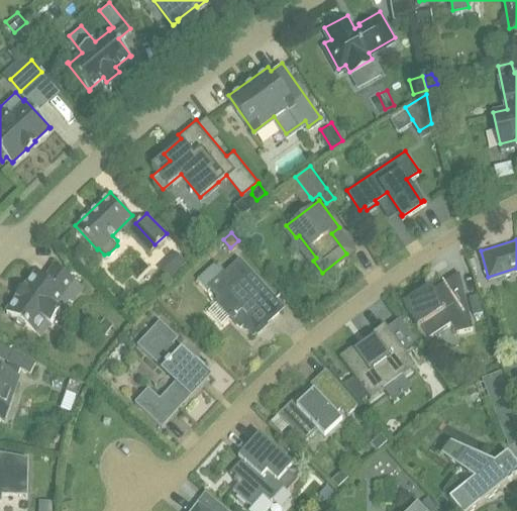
[(167,256),(179,267),(185,259),(174,247),(167,256)]
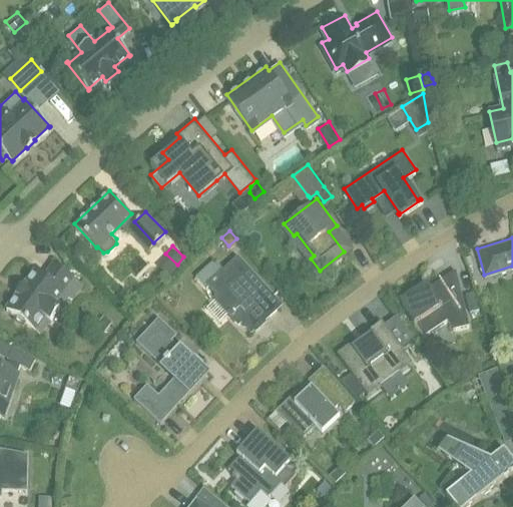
[(214,257),(195,274),(206,286),(209,283),(218,293),(215,296),(215,297),(206,306),(218,318),(227,310),(237,321),(241,318),(251,329),(253,326),(255,327),(257,326),(254,325),(262,319),(263,320),(264,320),(263,318),(280,303),(237,256),(223,268),(214,257)]
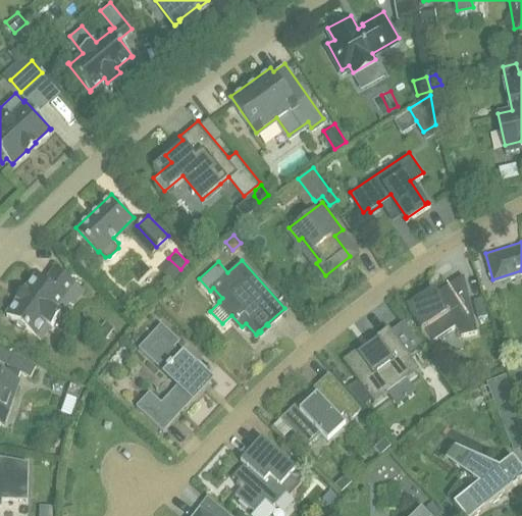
[(51,324),(59,313),(61,311),(59,309),(67,298),(72,301),(83,287),(55,266),(45,279),(36,272),(24,287),(23,287),(15,297),(17,298),(6,312),(40,337),(50,323),(51,324)]
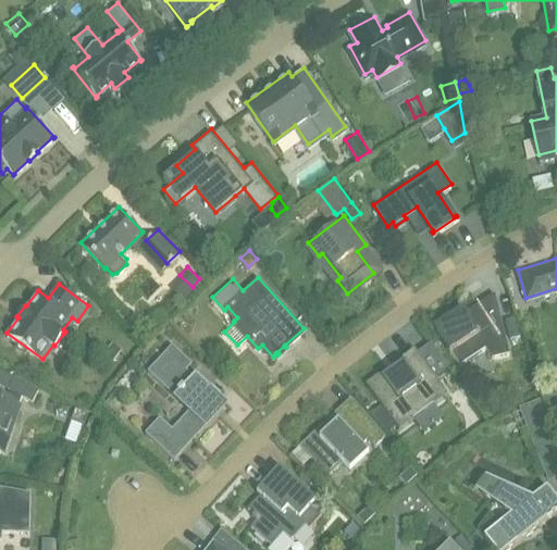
[(449,349),(454,347),(462,360),(485,345),(492,354),(509,350),(494,290),(466,309),(463,304),(433,324),(449,349)]
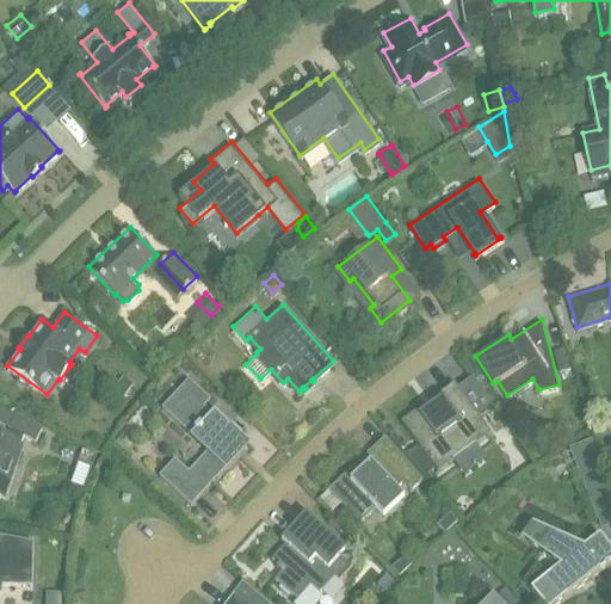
[(554,347),(560,369),(571,367),(565,345),(554,347)]
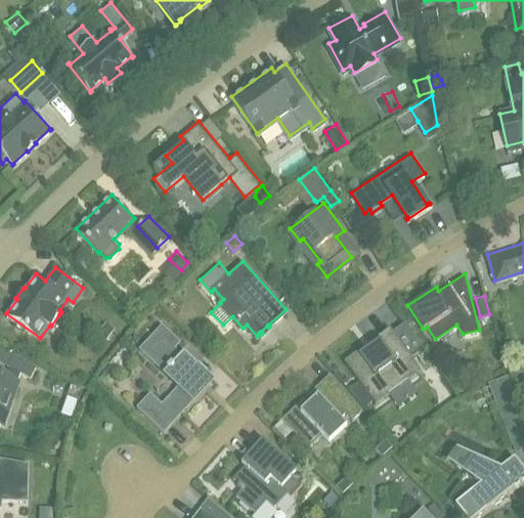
[(415,342),(424,333),(404,312),(395,321),(415,342)]
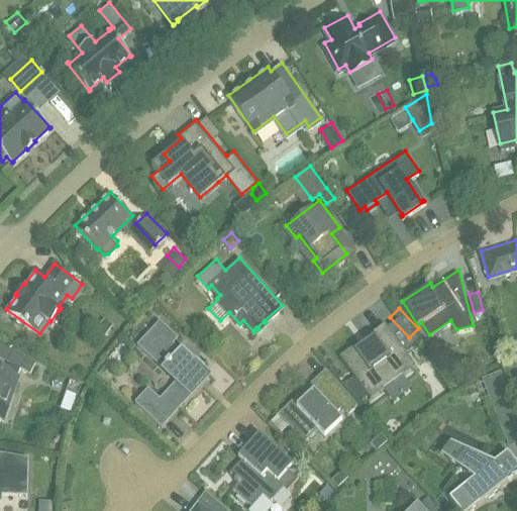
[(104,332),(112,321),(104,315),(96,326),(104,332)]
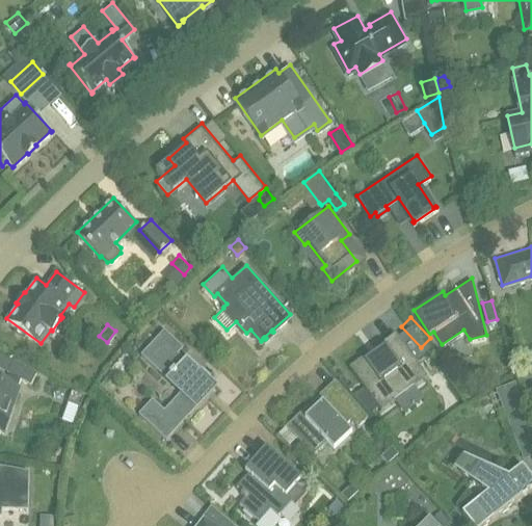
[(152,396),(138,411),(161,431),(183,408),(189,413),(214,385),(207,377),(211,373),(202,366),(198,370),(178,350),(183,344),(164,326),(153,338),(155,340),(143,352),(142,350),(141,351),(168,377),(173,373),(184,385),(164,408),(152,396)]
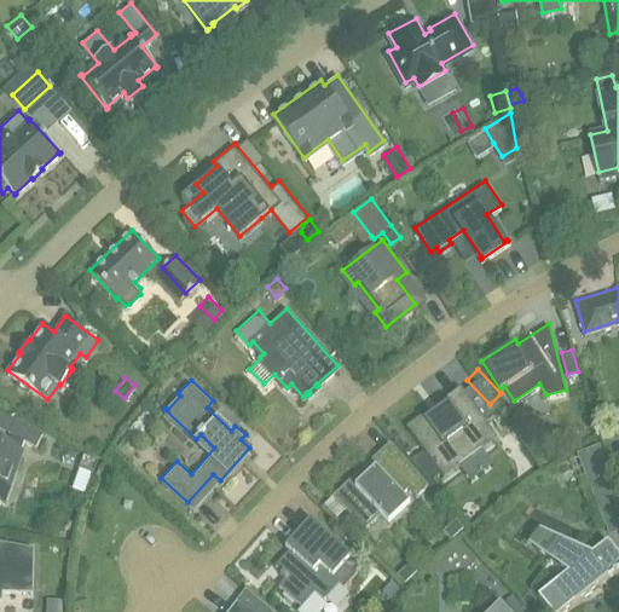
[(406,423),(444,474),(447,472),(455,466),(458,463),(470,479),(493,462),(481,446),(486,444),(486,443),(493,438),(497,436),(461,385),(445,396),(447,400),(424,416),(422,413),(406,423)]
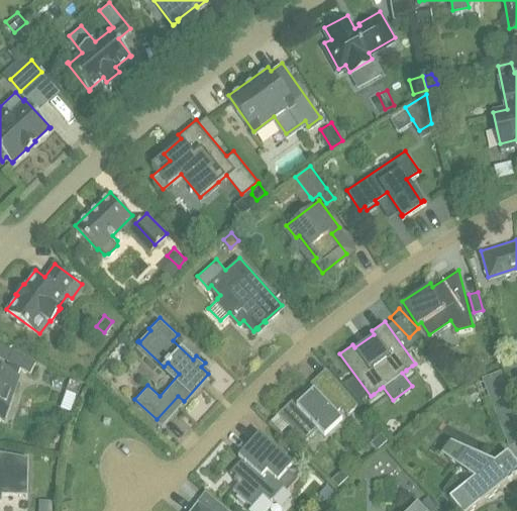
[(413,347),(425,365),(435,358),(423,340),(413,347)]
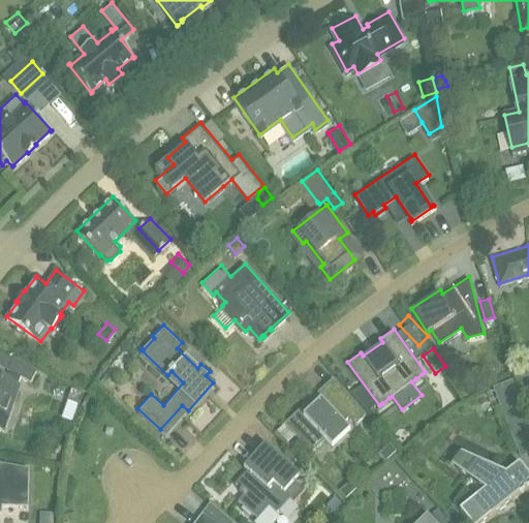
[(0,411),(1,408),(8,411),(19,381),(18,381),(20,373),(30,379),(36,368),(12,356),(7,367),(9,368),(6,377),(0,374),(0,411)]
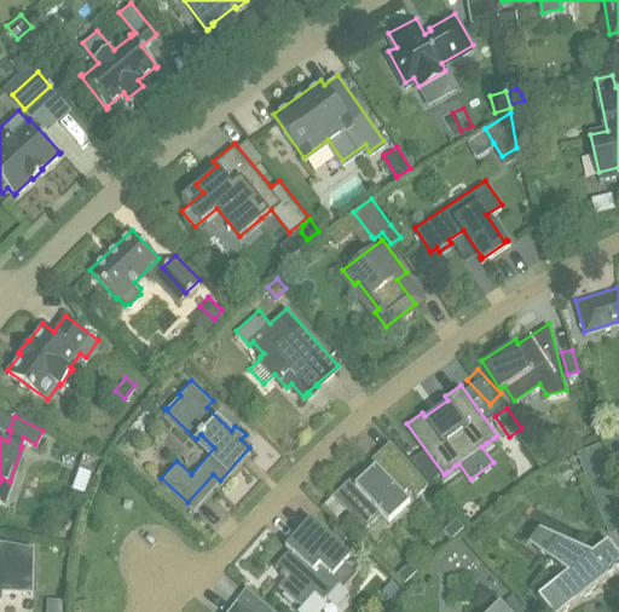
[(594,442),(578,448),(588,474),(597,497),(618,488),(618,485),(611,465),(601,439),(594,442)]
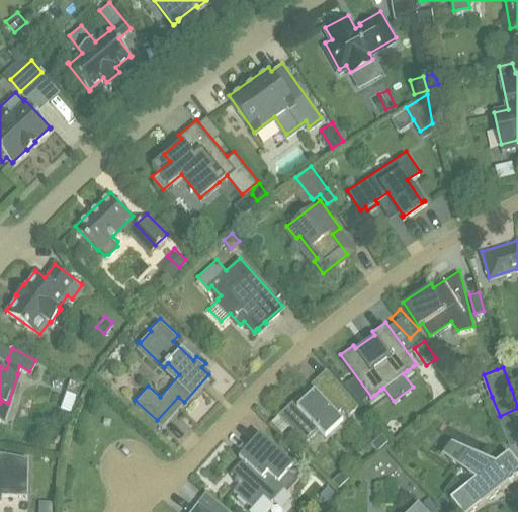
[(342,418),(336,411),(341,406),(348,413),(358,404),(331,372),(321,382),(317,378),(318,377),(317,376),(278,412),(305,440),(318,427),(325,435),(342,418)]
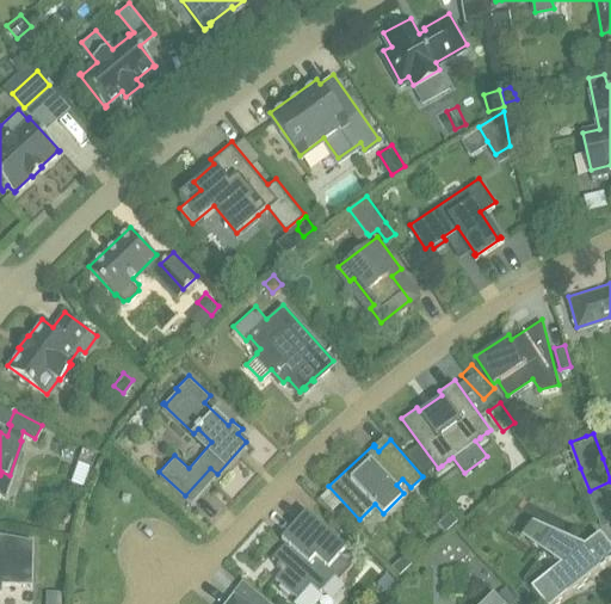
[(84,442),(79,456),(94,462),(99,448),(84,442)]
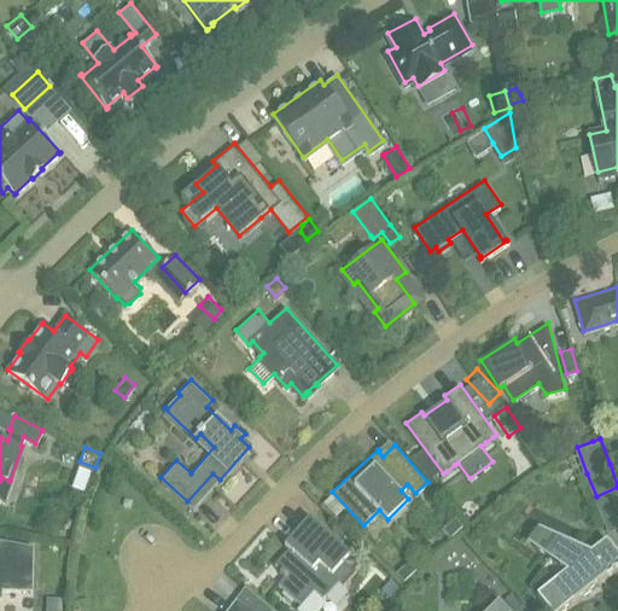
[(450,535),(462,523),(455,515),(442,527),(450,535)]
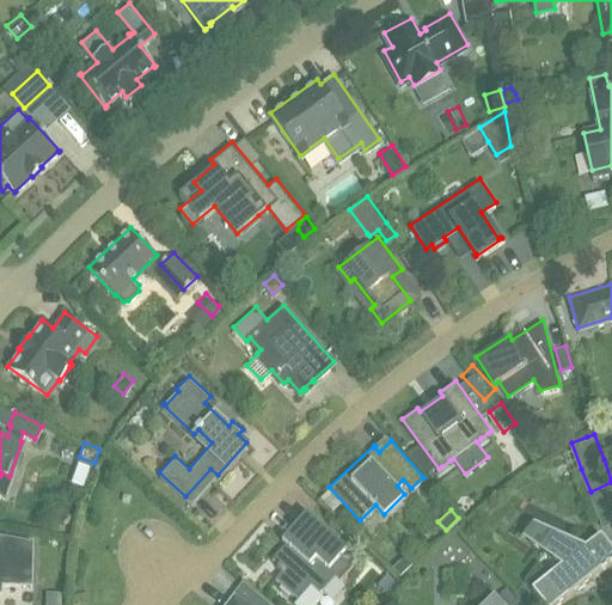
[(546,533),(556,525),(542,509),(533,518),(546,533)]
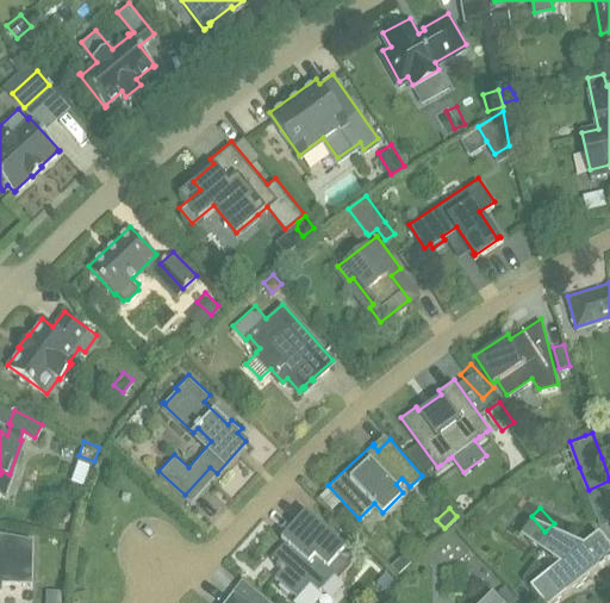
[(280,567),(274,573),(297,594),(310,579),(319,588),(334,571),(338,576),(358,554),(305,509),(281,536),(285,540),(272,554),(278,560),(275,563),(280,567)]
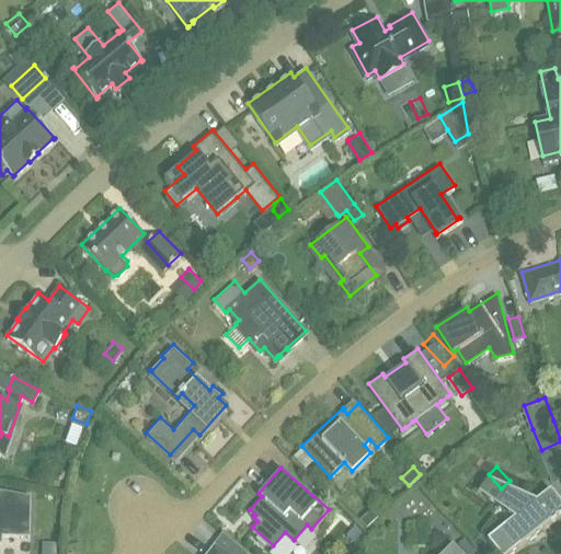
[(31,494),(0,487),(0,532),(19,533),(20,526),(30,527),(31,494)]
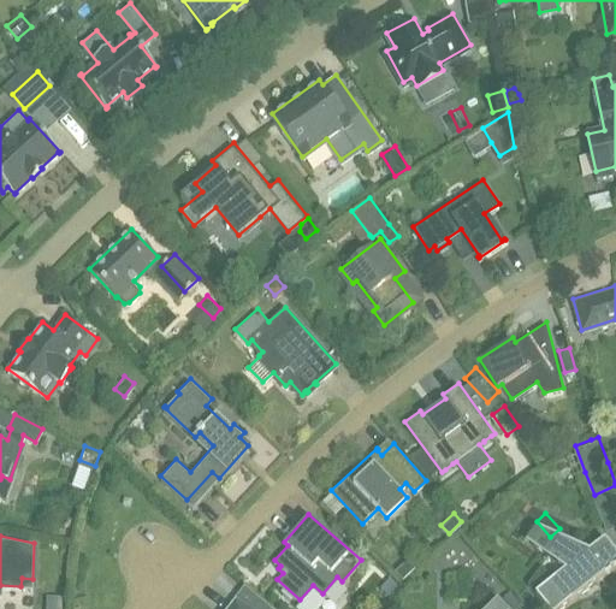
[(552,578),(535,591),(549,608),(555,608),(569,599),(594,578),(596,579),(615,562),(615,550),(605,536),(588,549),(573,540),(561,536),(557,540),(548,554),(557,562),(564,568),(554,577),(552,578)]
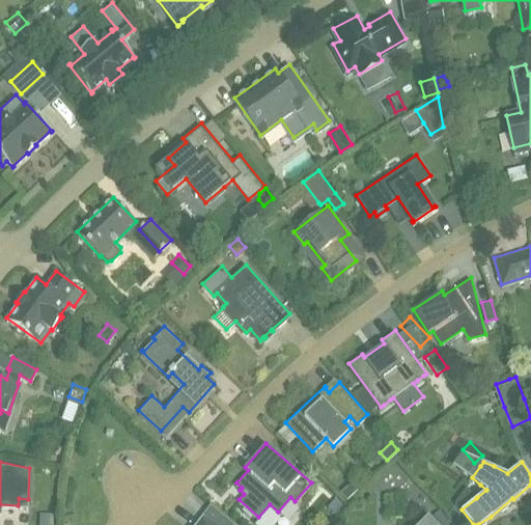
[(347,497),(358,487),(351,479),(340,490),(347,497)]
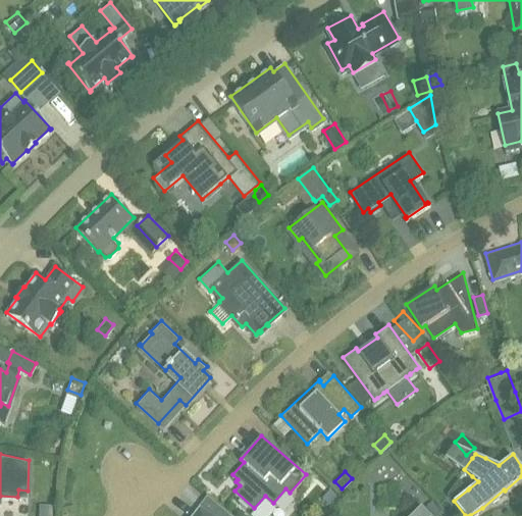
[(321,492),(329,501),(337,494),(329,484),(321,492)]
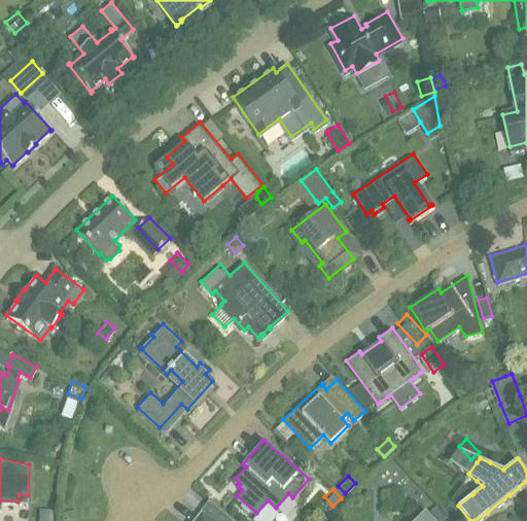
[(235,520),(218,507),(210,518),(206,515),(201,520),(235,520)]
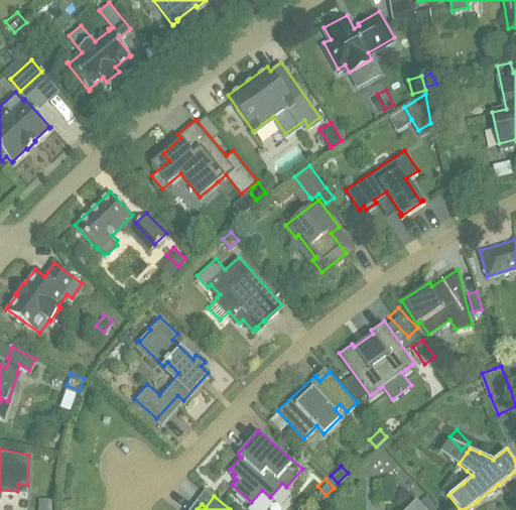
[(425,509),(416,501),(406,509),(425,509)]
